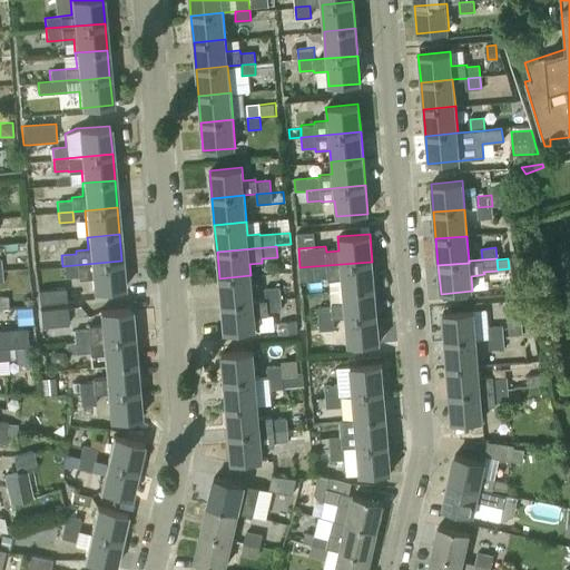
[(121,261),(62,266),(64,278),(78,277),(78,279),(91,278),(92,292),(124,290),(121,261)]
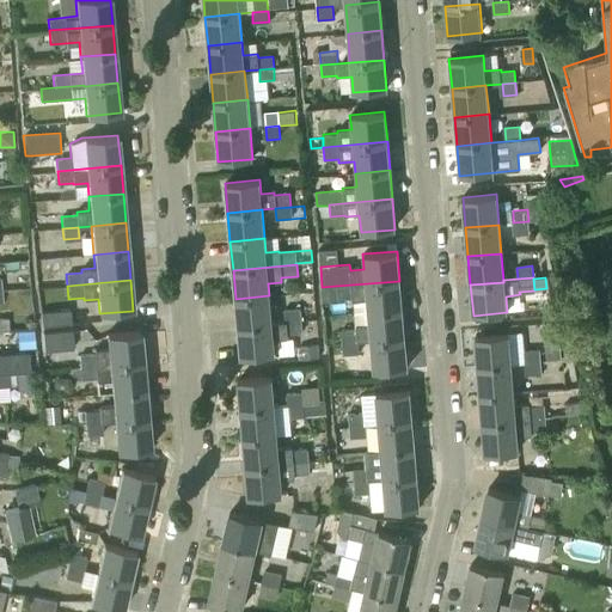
[(399,281),(336,286),(336,287),(337,300),(353,299),(353,301),(367,300),(368,312),(402,310),(399,281)]
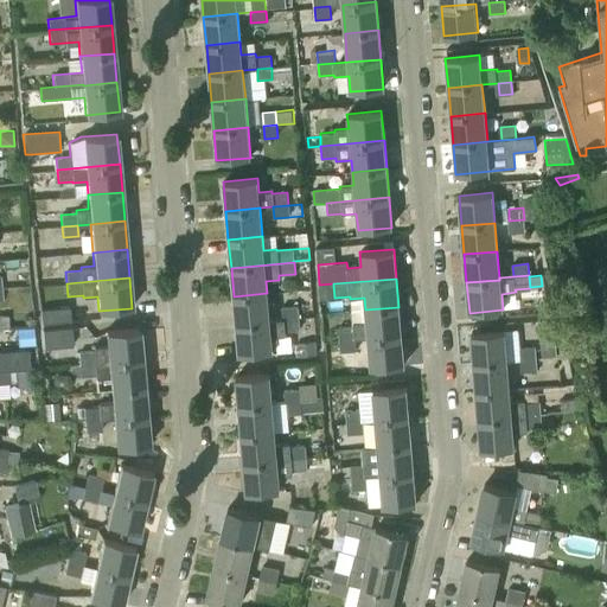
[(334,298),(333,285),(320,286),(321,300),(334,299),(334,298)]
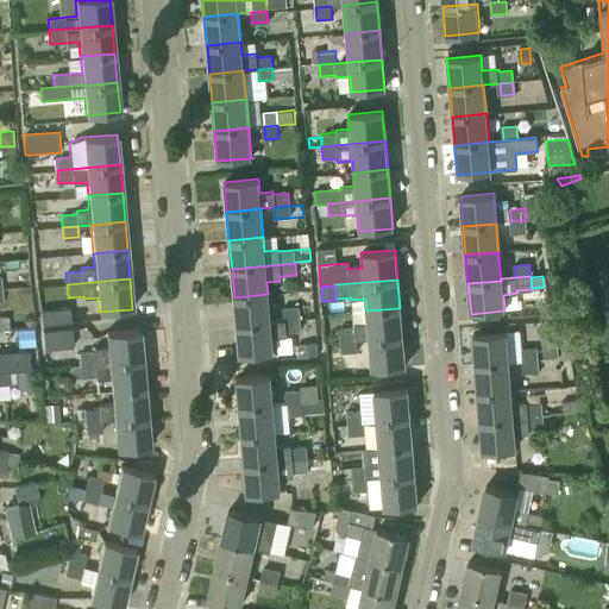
[(237,326),(270,322),(271,321),(268,294),(234,297),(237,326)]
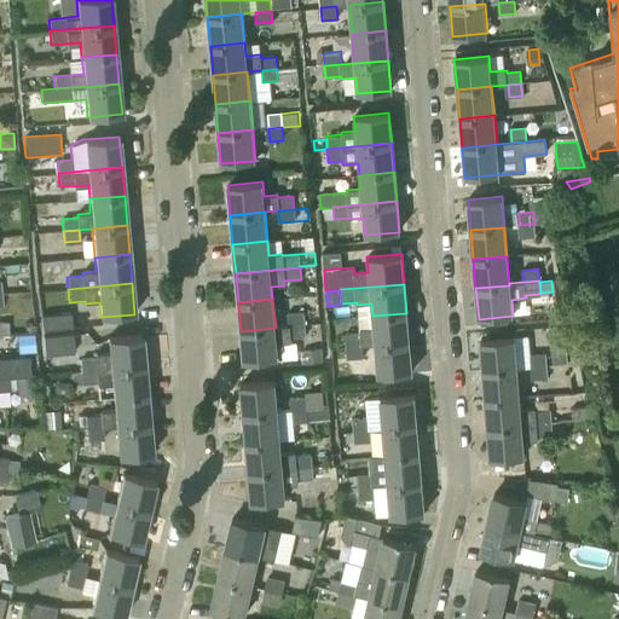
[(44,329),(70,327),(69,312),(42,314),(44,329)]
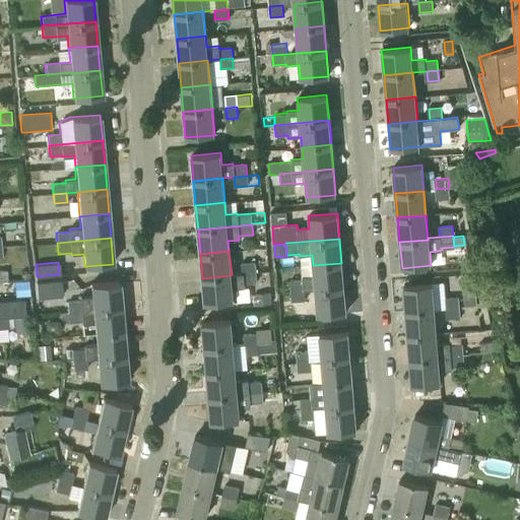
[(256,273),(255,262),(242,263),(243,274),(256,273)]
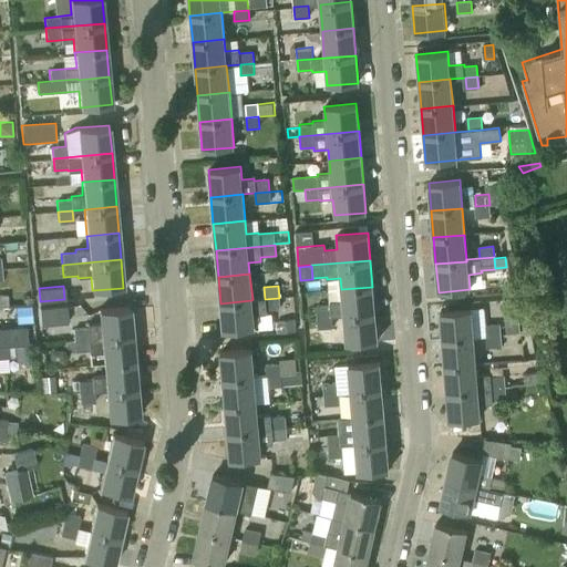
[(343,317),(375,313),(372,287),(341,289),(342,300),(343,317)]
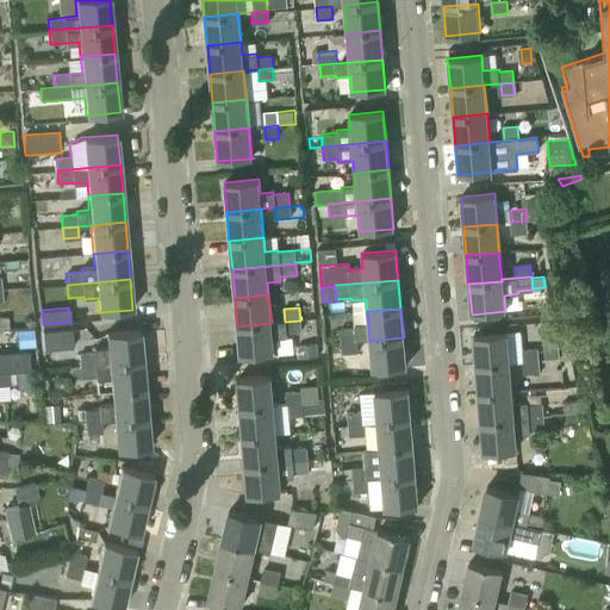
[(271,323),(237,327),(240,356),(274,354),(273,340),(286,338),(286,334),(302,332),(300,321),(285,322),(271,323)]
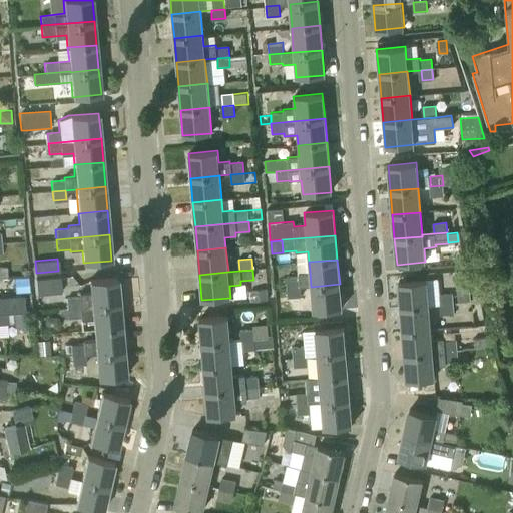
[(287,288),(300,287),(311,287),(310,272),(298,273),(298,276),(285,278),(287,288)]
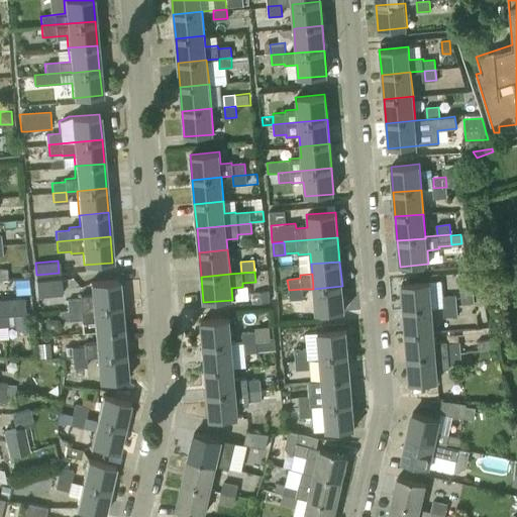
[(37,297),(62,295),(61,279),(35,281),(37,297)]
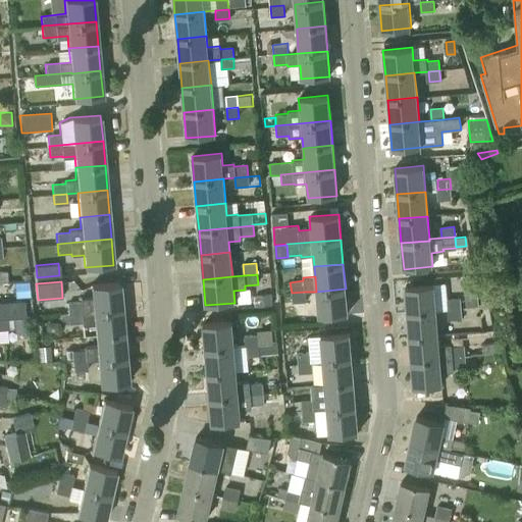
[(67,313),(122,308),(119,282),(90,284),(91,297),(80,298),(80,302),(67,303),(67,313)]
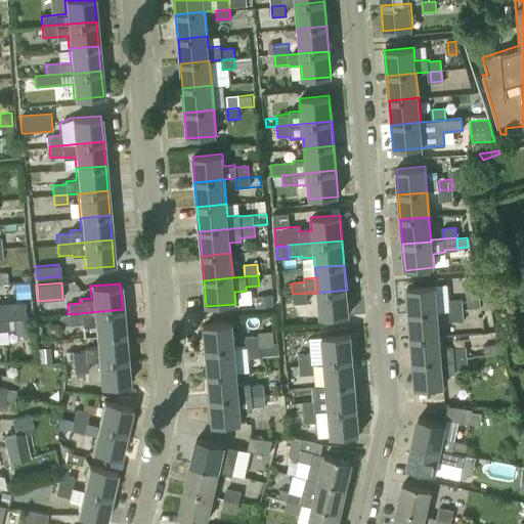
[(408,314),(438,311),(435,287),(406,288),(408,314)]
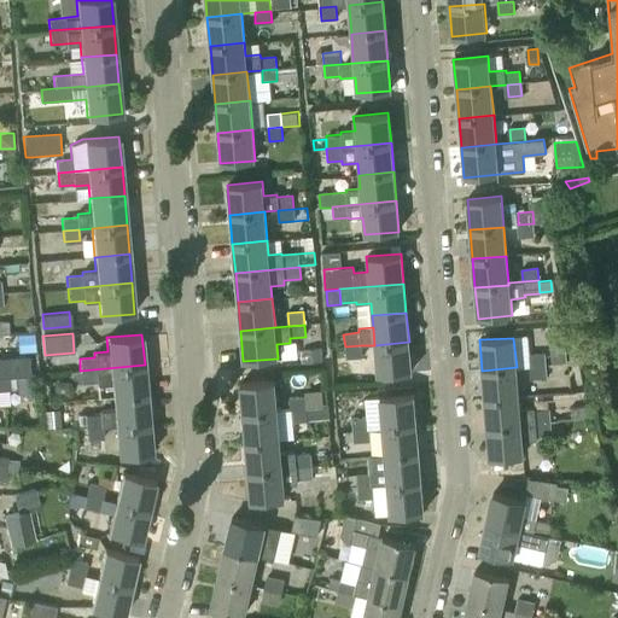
[(409,342),(374,345),(377,375),(412,373),(409,342)]
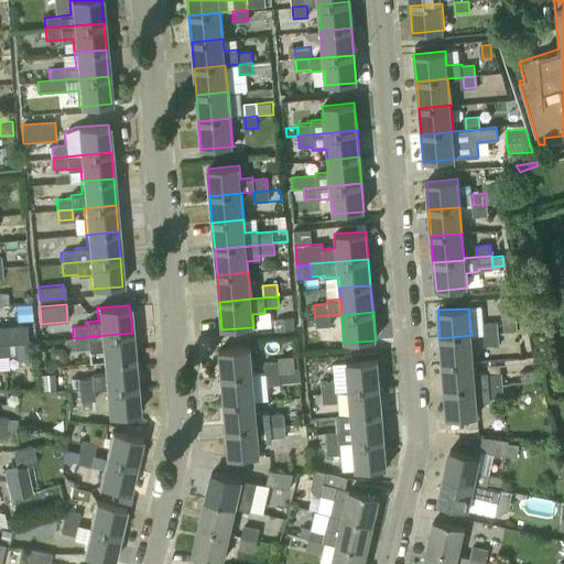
[(329,315),(315,316),(316,327),(329,326),(329,315)]
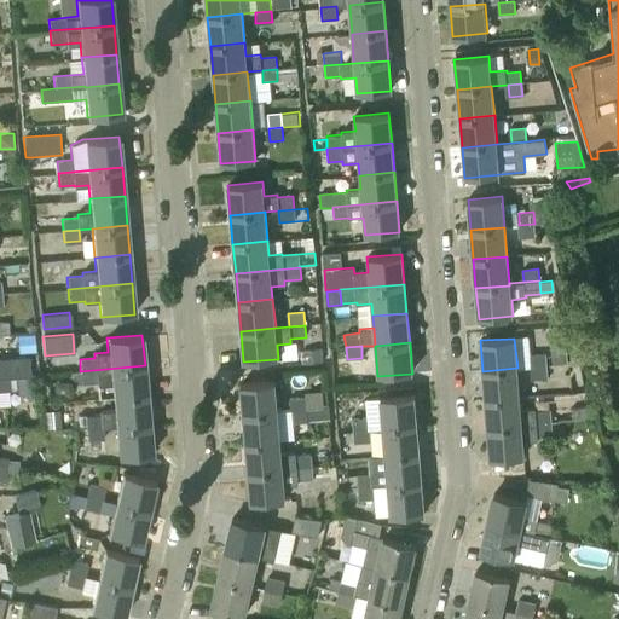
[(553,365),(567,363),(566,348),(551,350),(553,365)]
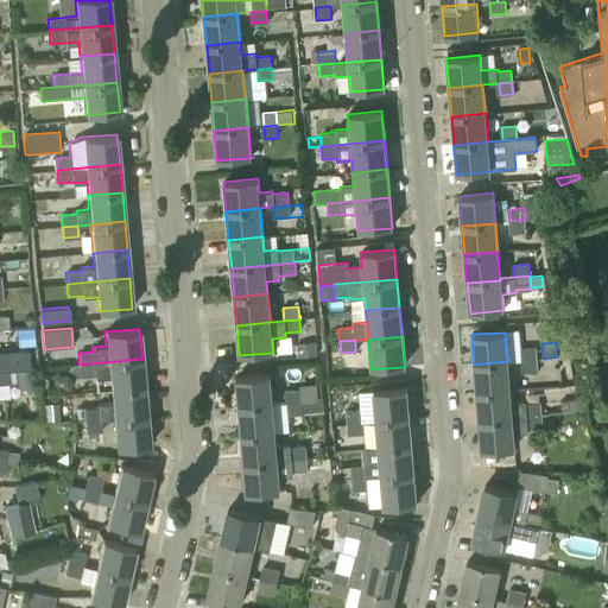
[(521,348),(521,360),(537,359),(536,347),(521,348)]
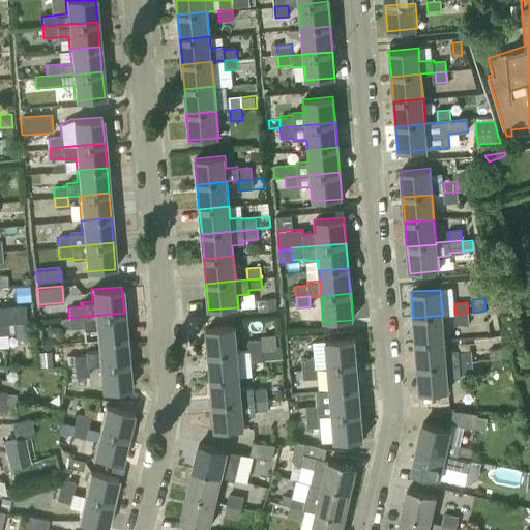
[(0,323),(7,323),(12,323),(25,322),(24,305),(0,306),(0,323)]
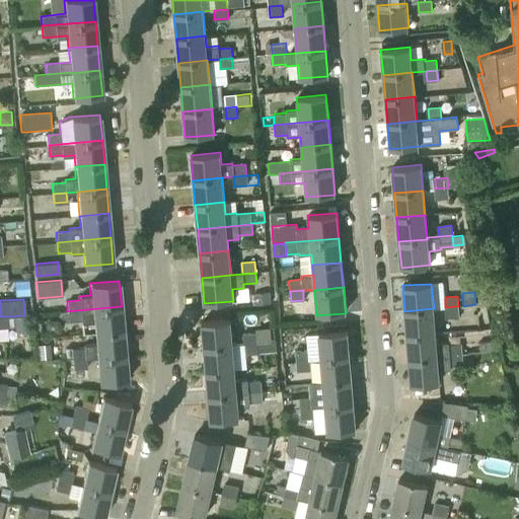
[(94,334),(124,330),(122,306),(67,311),(68,311),(59,312),(60,323),(81,321),(81,323),(93,322),(94,334)]
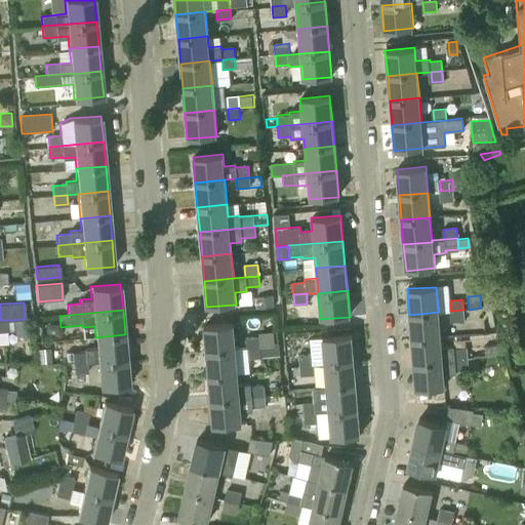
[(463,310),(450,311),(451,321),(465,320),(463,310)]
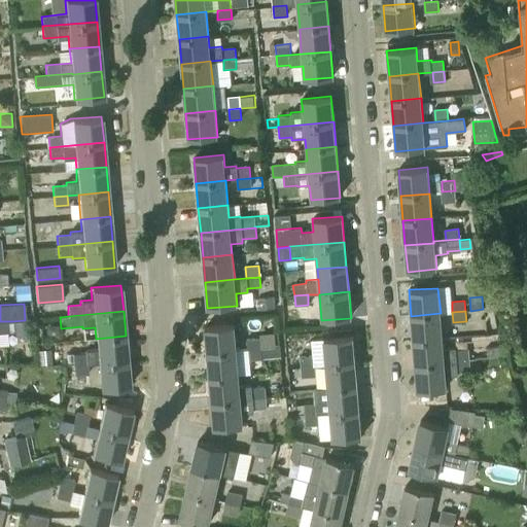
[(413,341),(443,338),(441,313),(411,316),(413,341)]
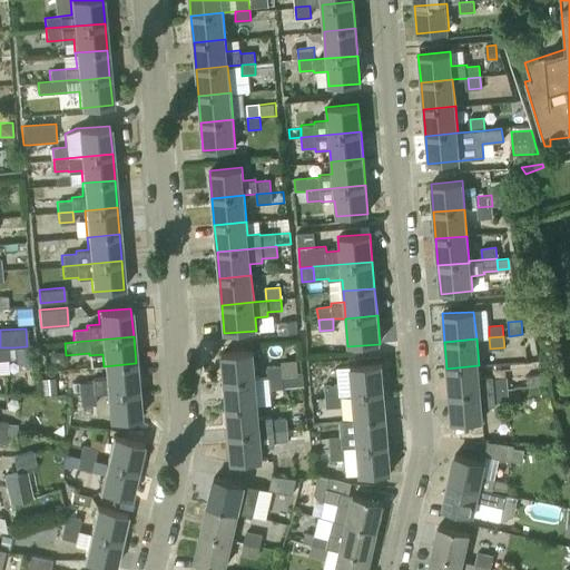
[(27,346),(13,347),(15,364),(29,363),(27,346)]
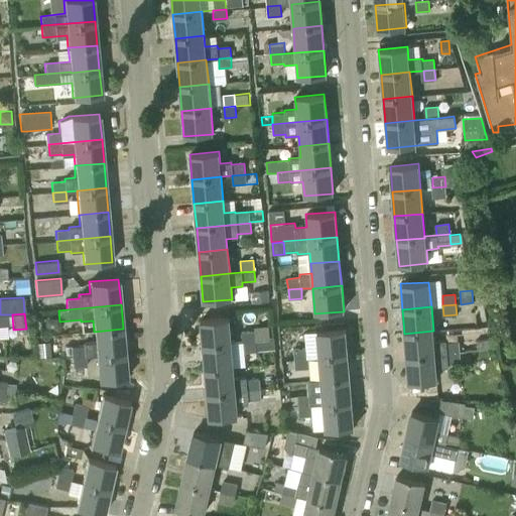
[(203,346),(232,343),(229,317),(201,320),(203,346)]
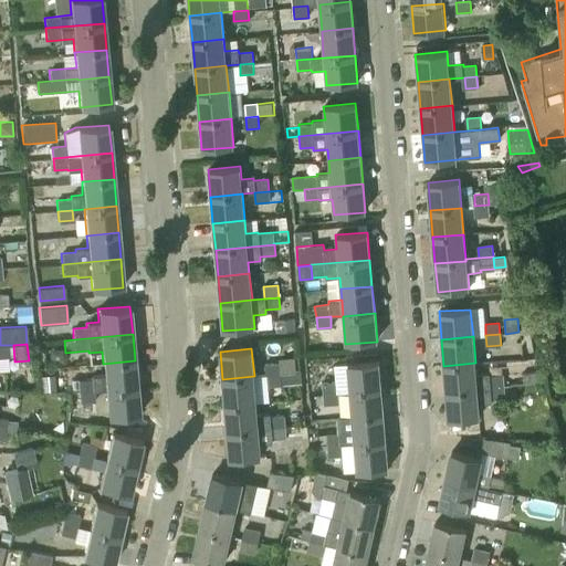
[(349,390),(381,388),(378,359),(347,363),(349,390)]
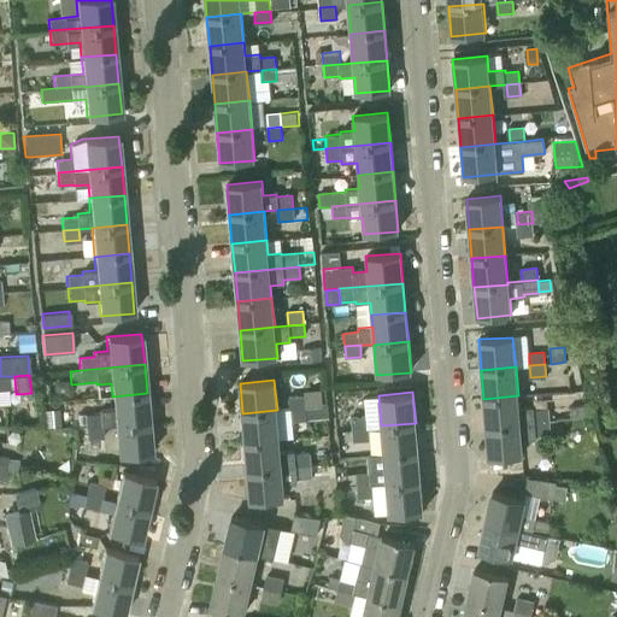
[(84,415),(86,428),(103,427),(115,425),(150,422),(147,393),(112,397),(113,409),(99,410),(99,413),(84,415)]
